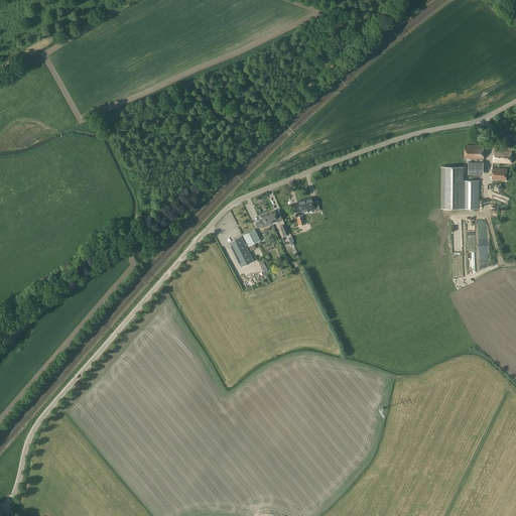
[(477,157),(483,157),(483,146),(466,146),(466,157),(477,157)]
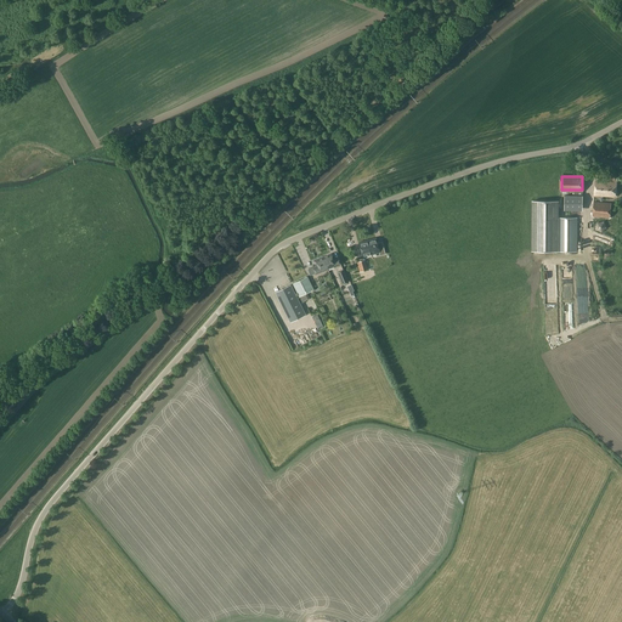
[(615,197),(616,182),(597,180),(595,194),(615,197)]
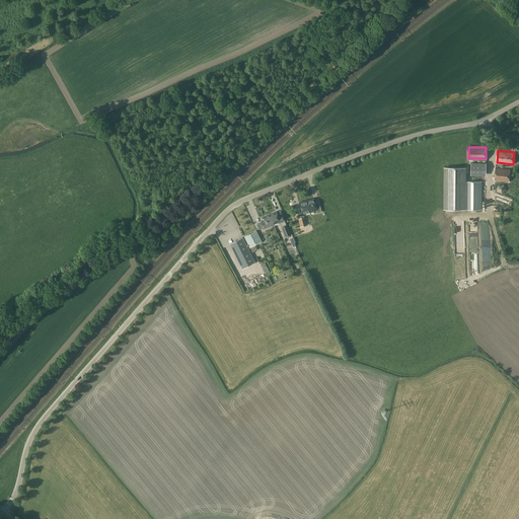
[(471,172),(471,175),(486,175),(486,163),(479,163),(471,163),(471,172)]
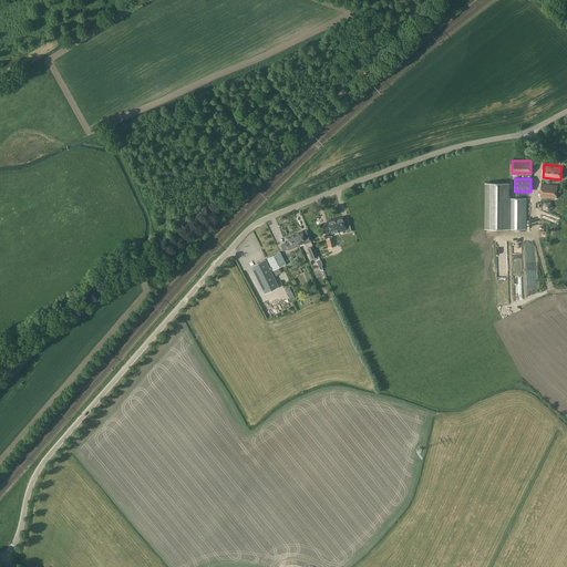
[(525,199),(508,198),(508,184),(486,184),(486,227),(525,228),(525,199)]
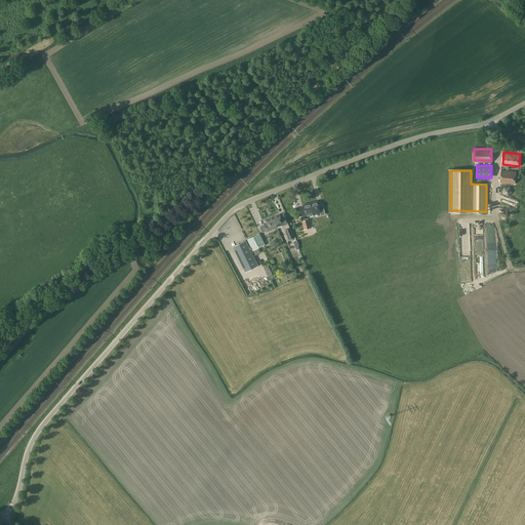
[(515,185),(516,171),(500,170),(499,183),(515,185)]
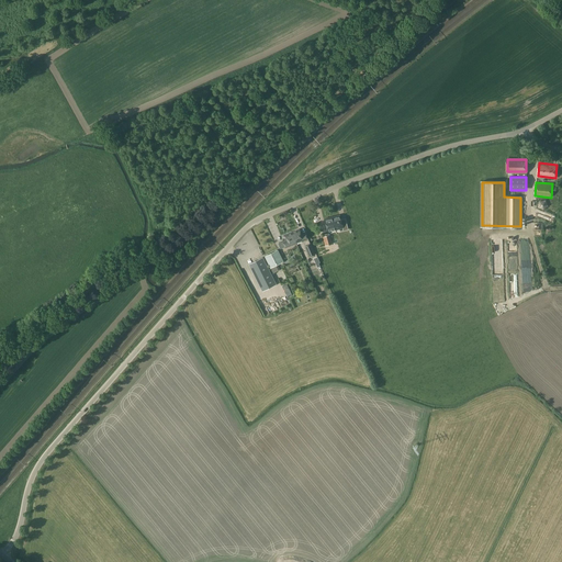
[(339,215),(332,217),(335,231),(343,228),(343,231),(348,229),(345,218),(340,220),(339,215)]
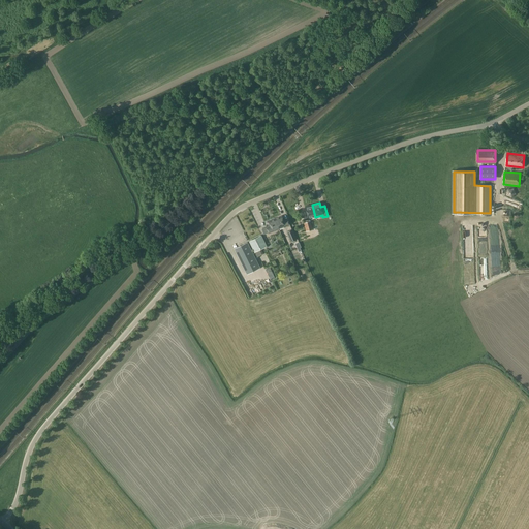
[(312,205),(305,207),(308,218),(315,217),(312,205)]
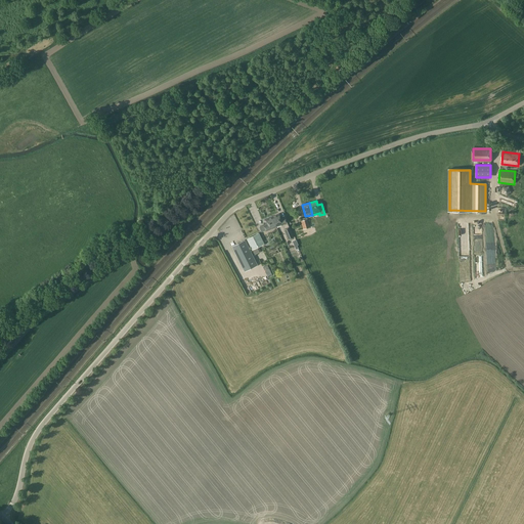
[(277,215),(272,217),(276,227),(281,224),(289,239),(293,237),(287,222),(284,217),(279,219),(277,215)]
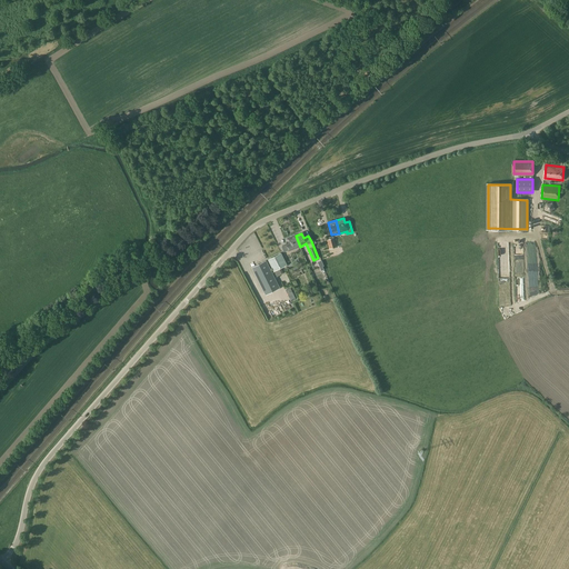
[(291,243),(287,245),(289,251),(300,247),(296,236),(289,239),(291,243)]
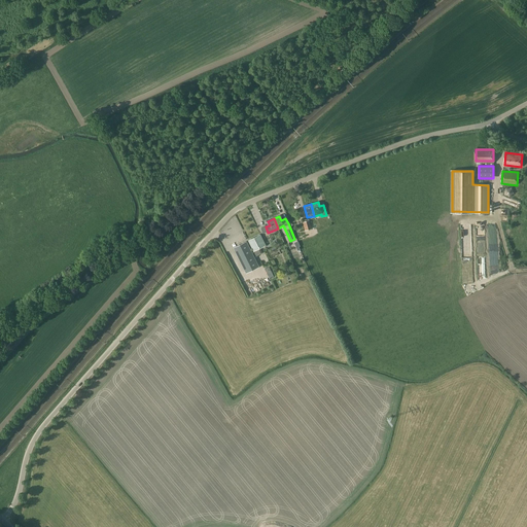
[(259,234),(248,240),(253,251),(266,245),(259,234)]
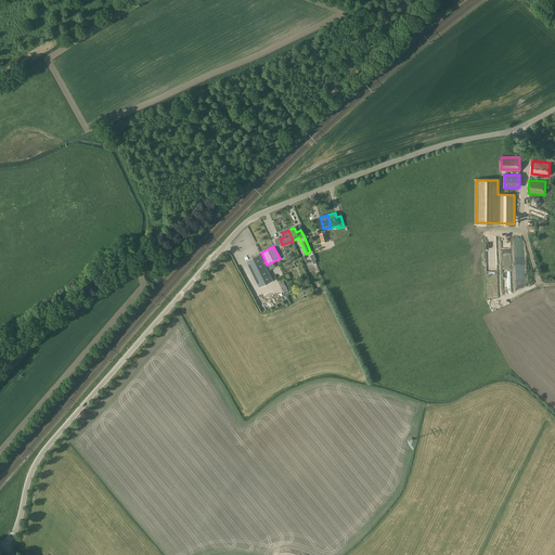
[(259,254),(245,260),(259,287),(272,281),(259,254)]
